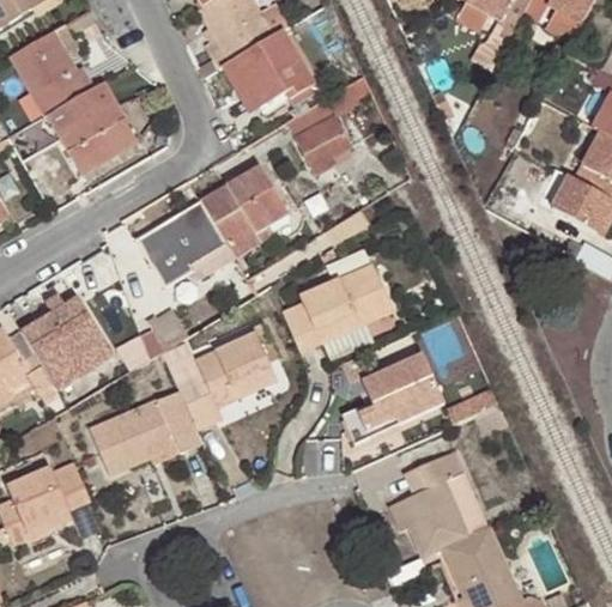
[(0,0),(0,25),(43,0),(0,0)]
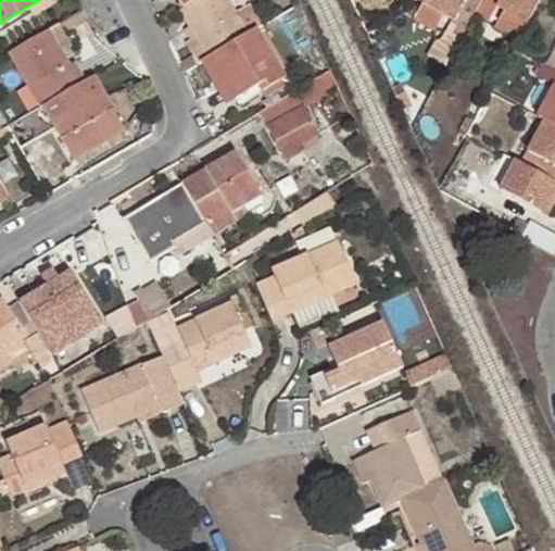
[(187,44),(200,63),(212,55),(250,33),(229,0),(193,0),(183,7),(179,9),(197,38),(187,44)]
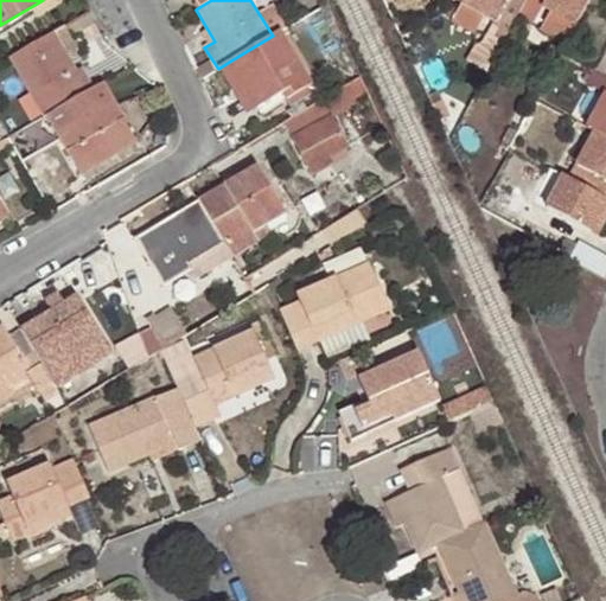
[(466,0),(465,1),(463,5),(511,31),(528,0),(466,0)]
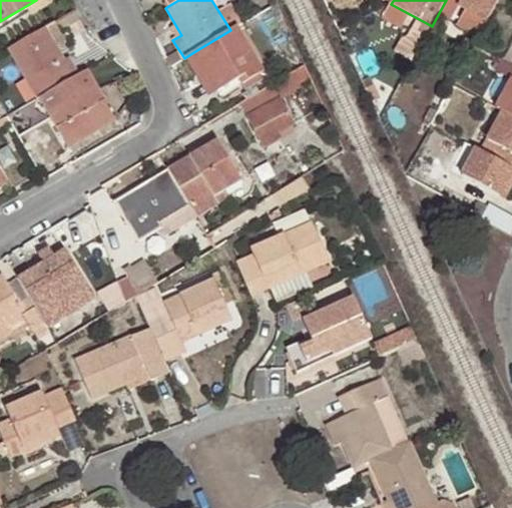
[(451,0),(460,5),(488,20),(498,0),(451,0)]
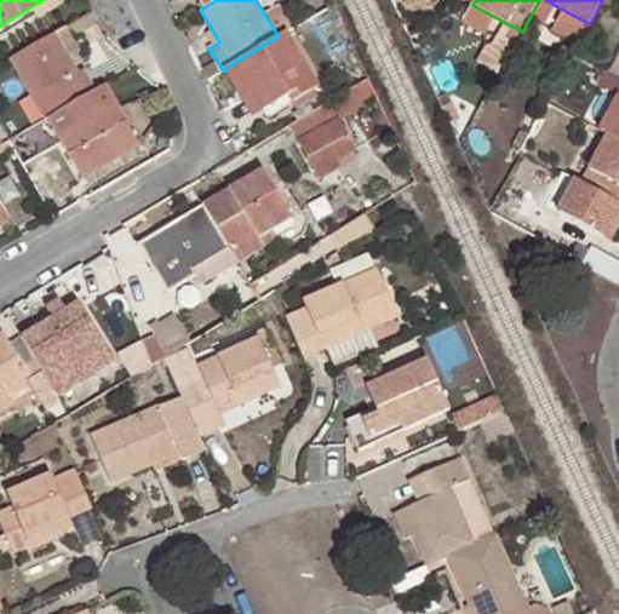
[(590,24),(556,6),(544,27),(579,45),(590,24)]
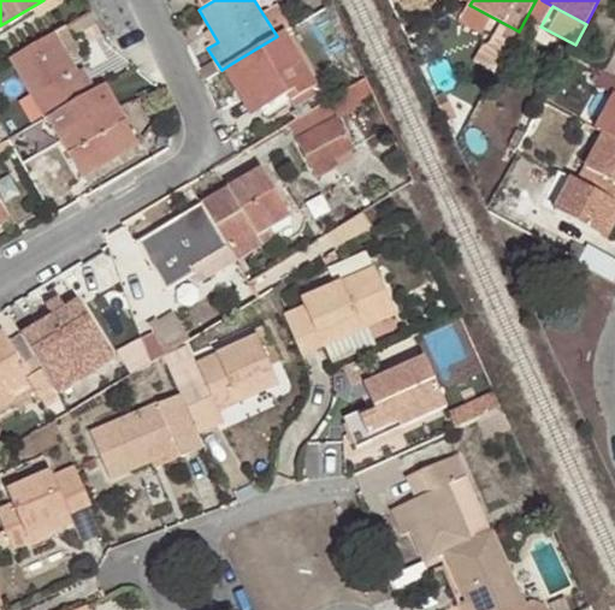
[(54,28),(10,53),(46,113),(48,111),(98,83),(86,61),(76,67),(54,28)]
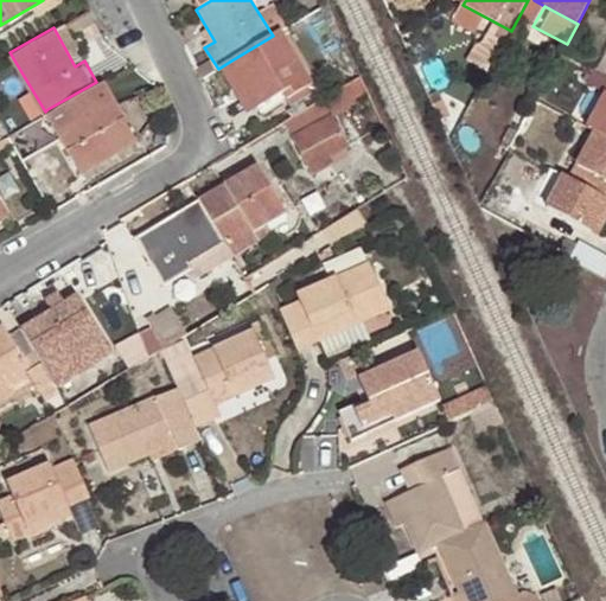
[(313,84),(281,31),(273,36),(231,61),(259,108),(281,95),(285,100),(313,84)]
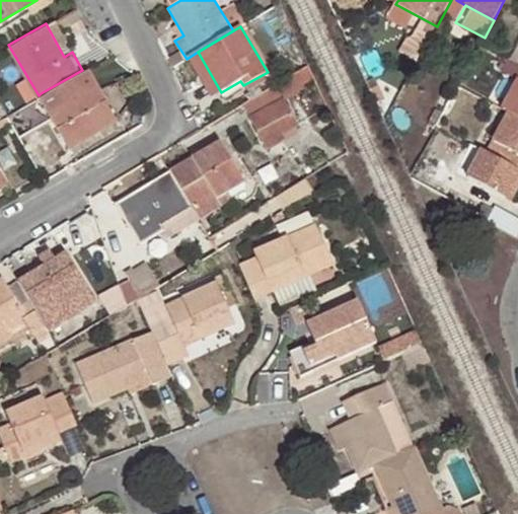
[(82,70),(41,93),(57,120),(103,93),(88,67),(82,70)]
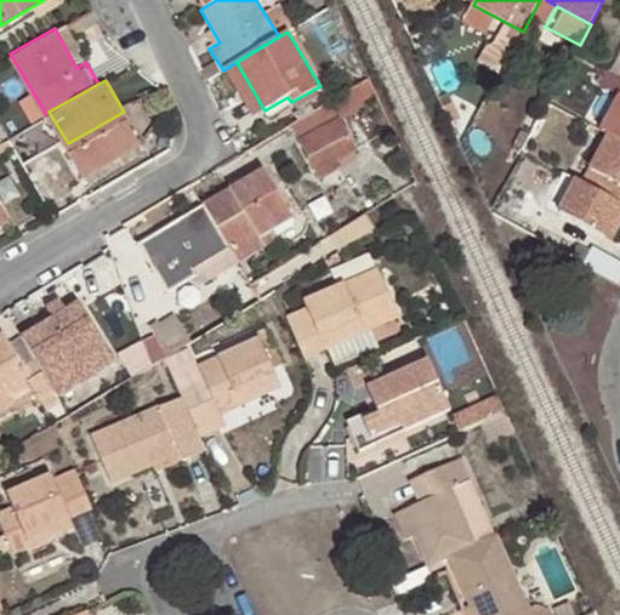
[(619,98),(603,131),(610,135),(619,140),(619,98)]
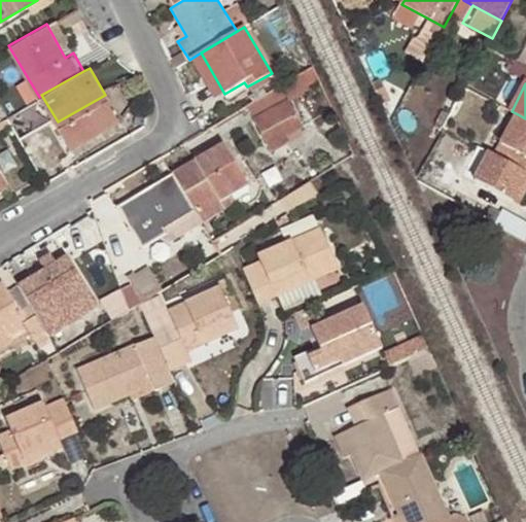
[(279,87),(245,106),(268,146),(303,126),(279,87)]
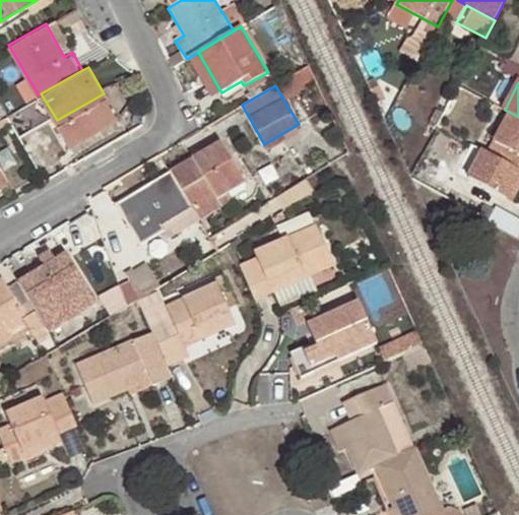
[(119,118),(104,93),(57,120),(70,145),(74,143),(113,121),(119,118)]
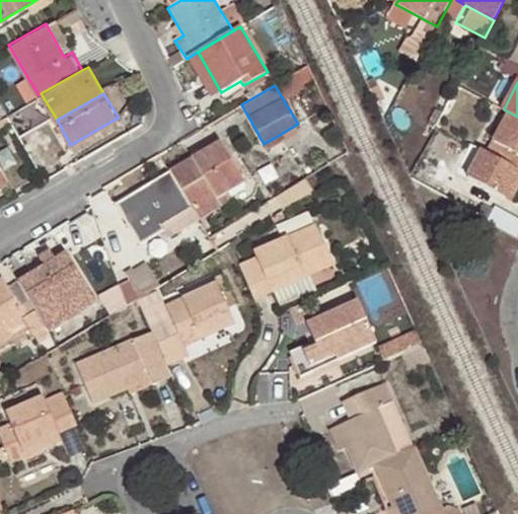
[(517,117),(510,113),(488,154),(517,169),(517,117)]
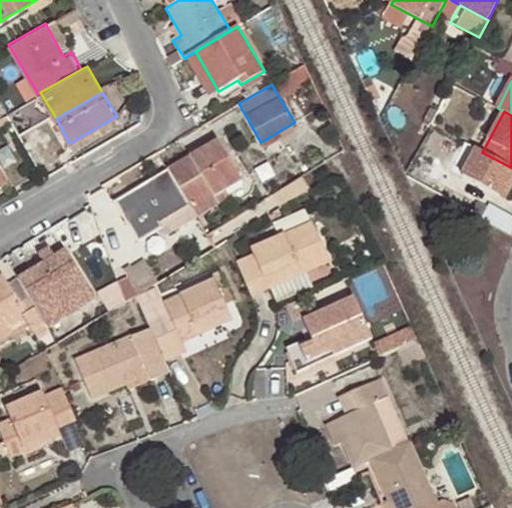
[(111,119),(73,141),(76,148),(114,126),(111,119)]
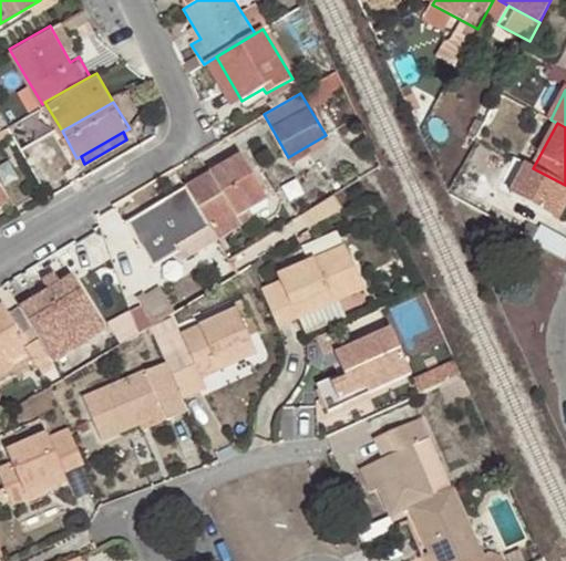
[(243,151),(186,185),(209,224),(242,205),(244,209),(268,194),(243,151)]
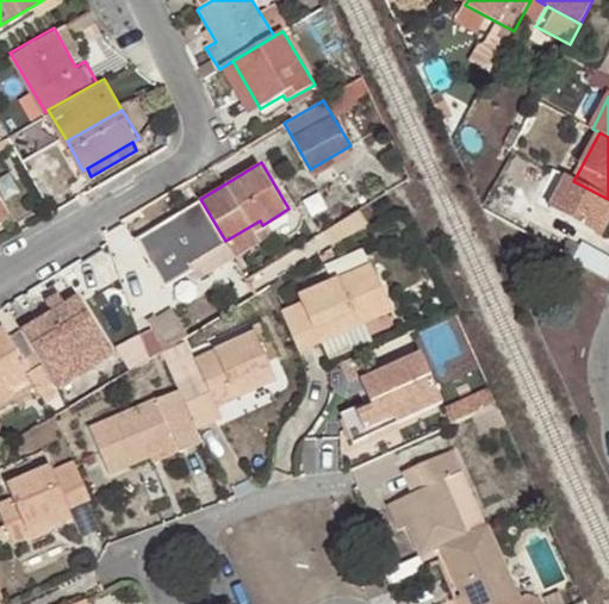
[(608,199),(573,181),(567,178),(551,207),(596,232),(608,207),(608,199)]
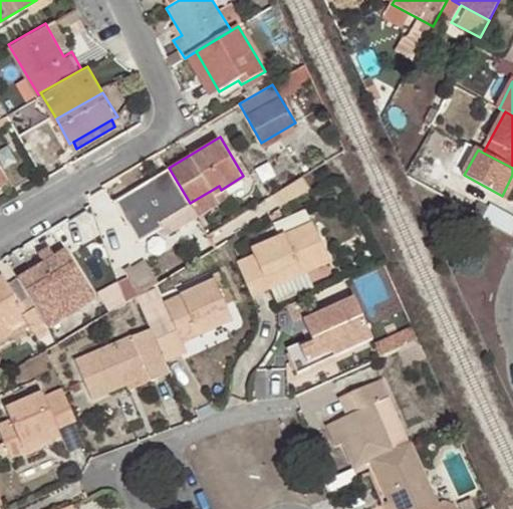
[(161,220),(190,203),(169,168),(114,199),(139,239),(164,224),(161,220)]
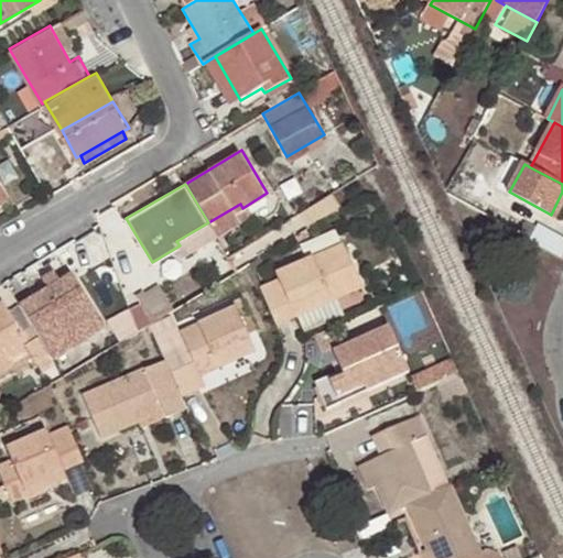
[(307,227),(339,207),(332,194),(299,214),(307,227)]
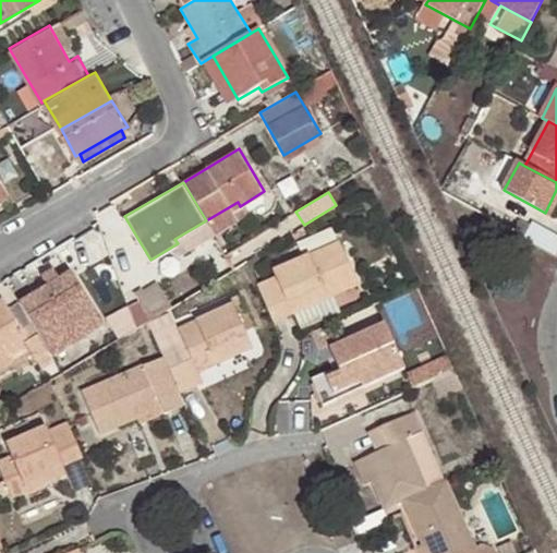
[(238,202),(206,220),(215,233),(246,215),(240,206),(238,202)]
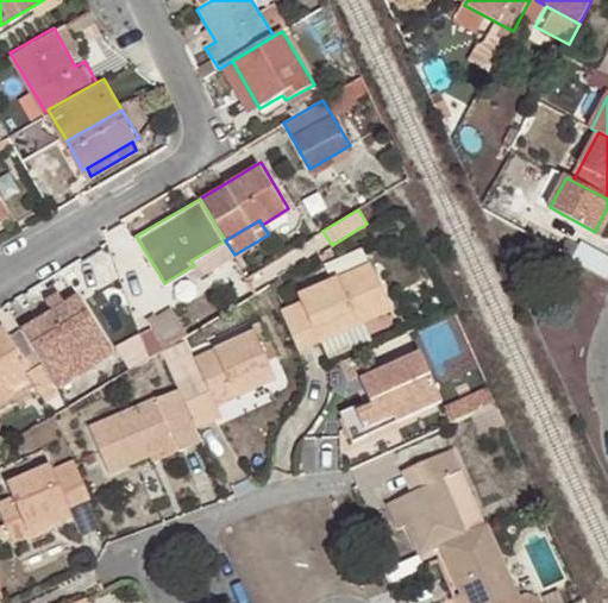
[(190,261),(194,265),(199,276),(234,255),(225,240),(190,261)]
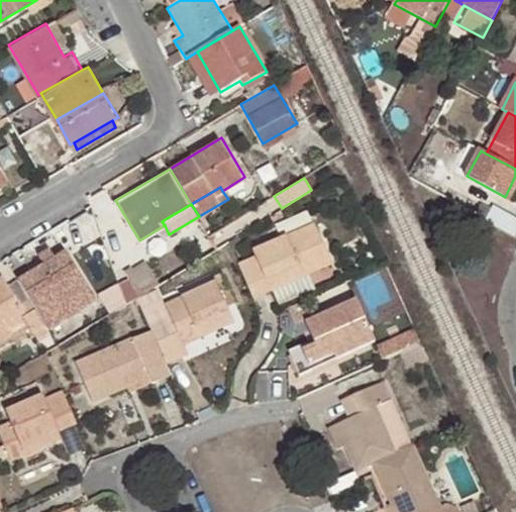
[(484,204),(479,214),(487,219),(493,209),(484,204)]
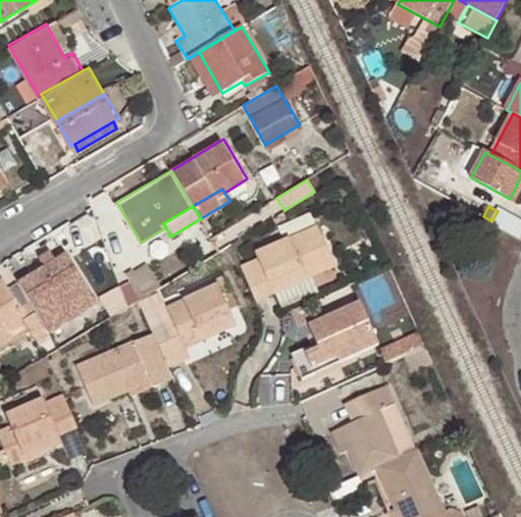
[(498,211),(491,221),(518,238),(520,233),(520,220),(499,208),(498,211)]
